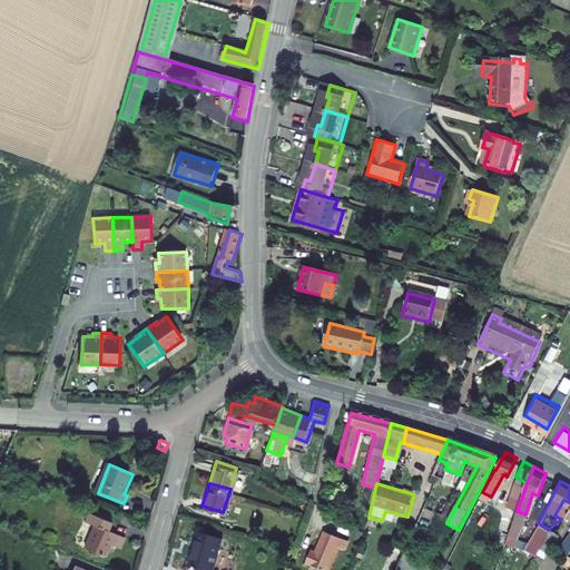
[(385,511),(382,521),(392,523),(395,513),(385,511)]
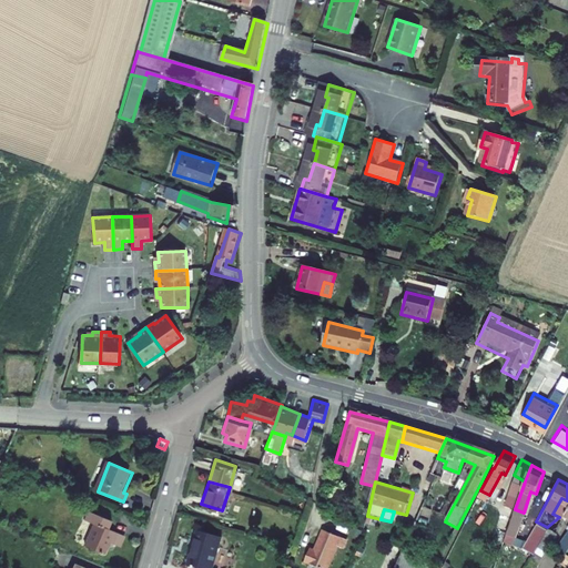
[(110,521),(91,514),(87,521),(97,526),(88,548),(107,556),(111,546),(115,548),(121,535),(107,528),(110,521)]
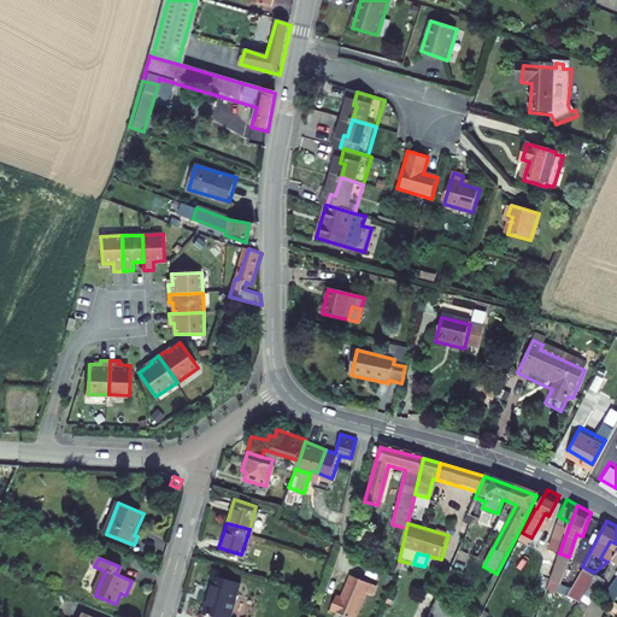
[(239,579),(212,571),(205,594),(231,601),(239,579)]
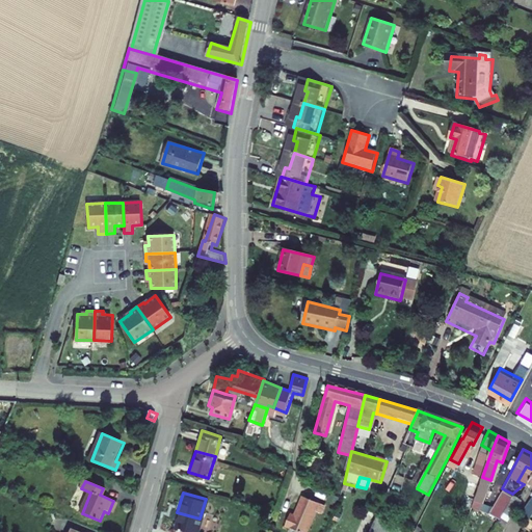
[(528,513),(531,508),(531,495),(528,498),(524,495),(519,501),(524,505),(521,508),(528,513)]
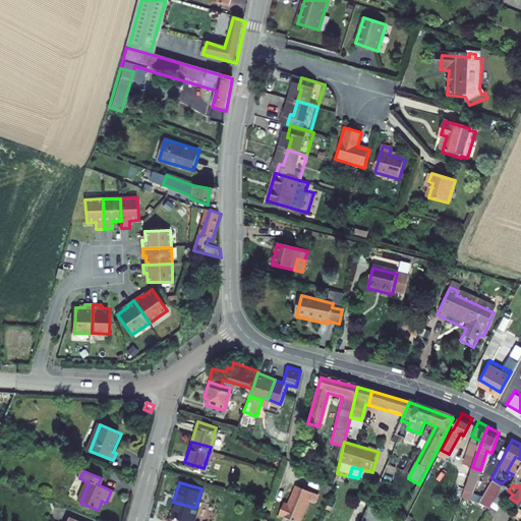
[(287,508),(282,519),(287,520),(304,520),(311,504),(315,506),(319,498),(300,489),(292,509),(287,508)]
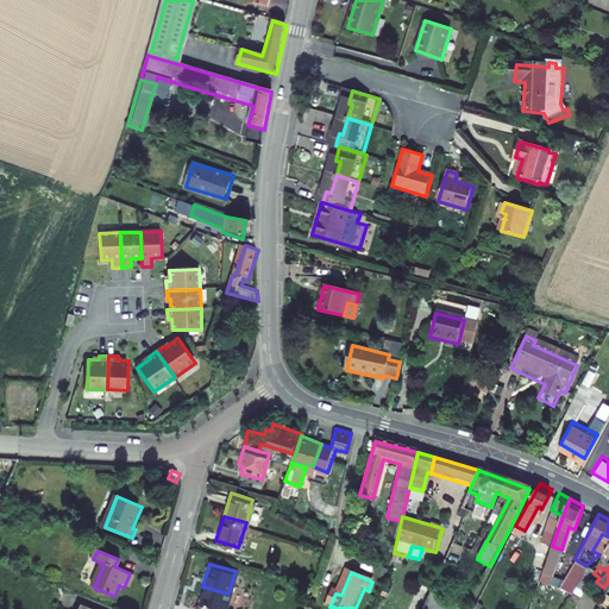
[(228,594),(202,586),(199,601),(224,608),(228,594)]
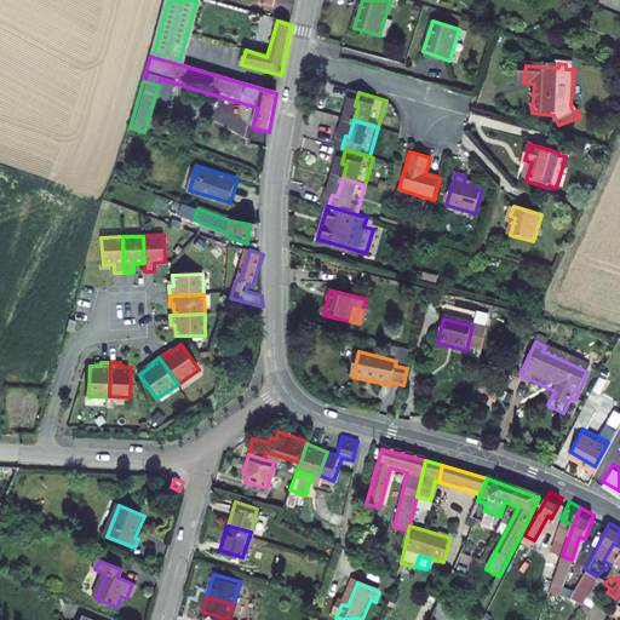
[(441,597),(432,616),(442,619),(474,619),(477,613),(441,597)]
